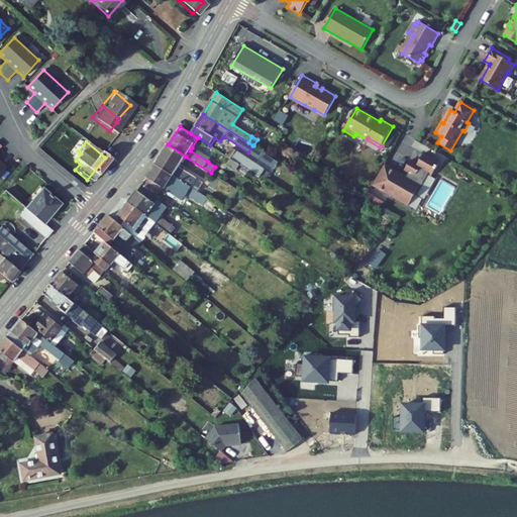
[(168,144),(156,165),(198,191),(199,189),(193,185),(197,179),(179,167),(185,157),(186,157),(168,144)]
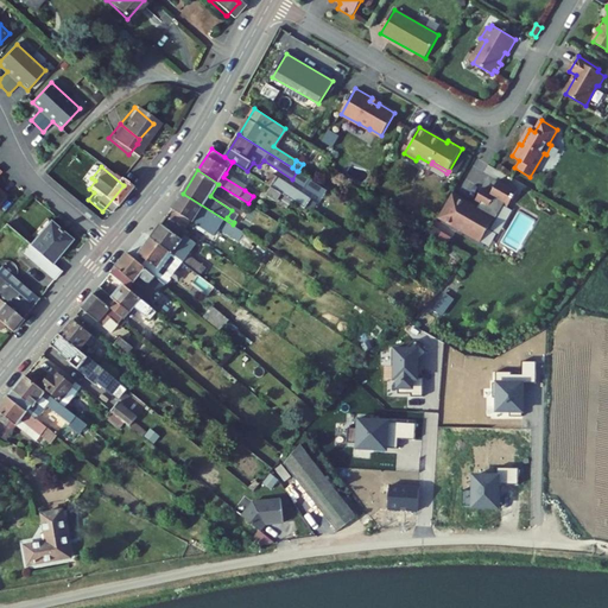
[(298,171),(297,171),(292,179),(305,188),(310,179),(298,171)]
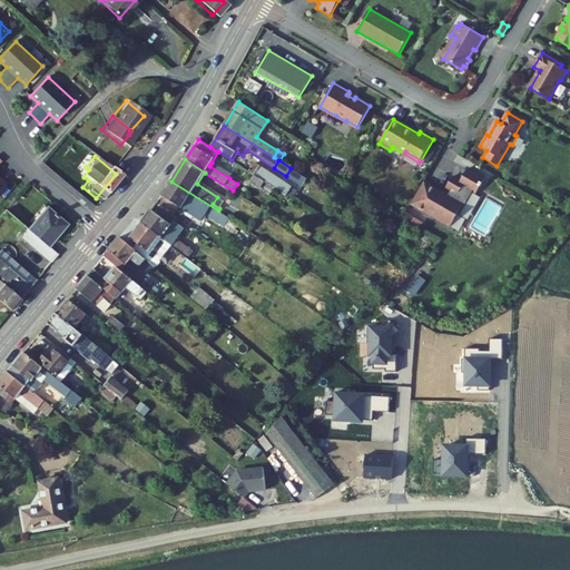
[(232,175),(212,163),(209,166),(229,178),(232,175)]
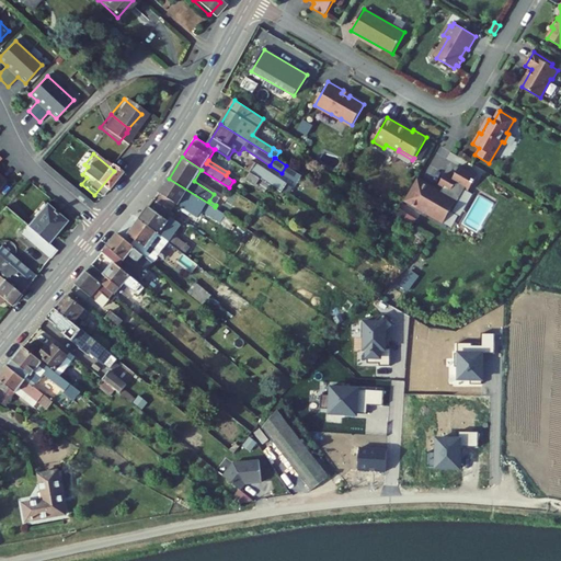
[(281,192),(282,193),(287,183),(256,163),(255,164),(251,161),(248,168),(247,168),(245,169),(247,169),(247,170),(251,172),(261,179),(281,192)]
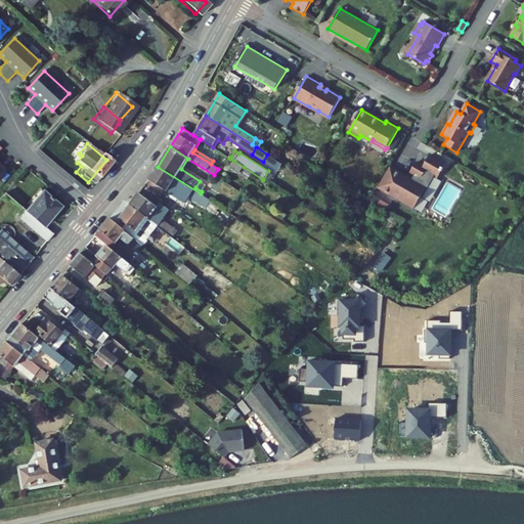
[(77,163),(82,156),(79,154),(74,160),(77,163)]
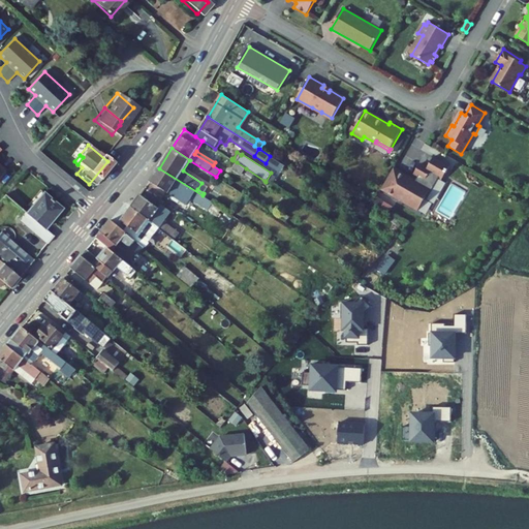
[(415,183),(393,169),(381,188),(384,190),(384,191),(407,205),(411,198),(422,205),(425,199),(426,200),(439,178),(442,180),(449,167),(433,158),(426,169),(418,165),(413,175),(418,178),(415,183)]
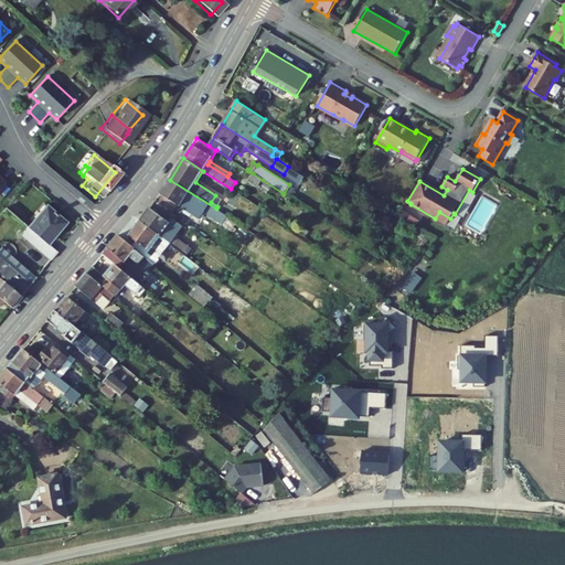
[(253,173),(247,181),(257,188),(263,180),(253,173)]
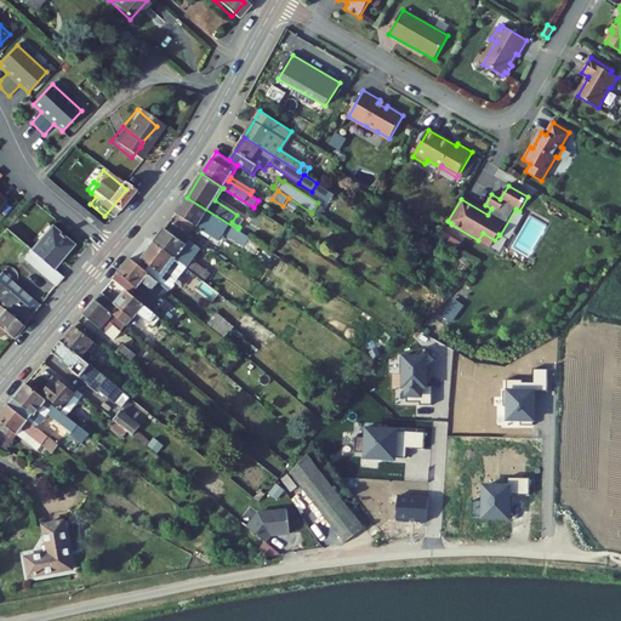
[(176,214),(171,221),(189,235),(195,226),(199,227),(204,220),(245,246),(250,238),(238,229),(187,198),(176,214)]
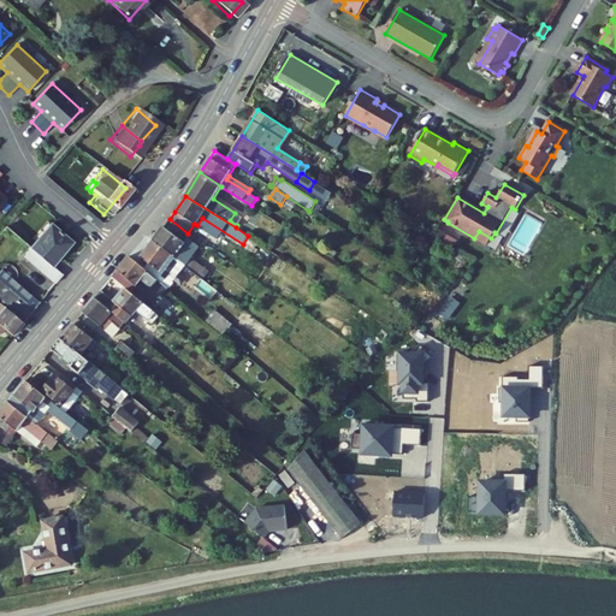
[(286,196),(280,205),(298,217),(301,212),(304,214),(308,211),(286,196)]
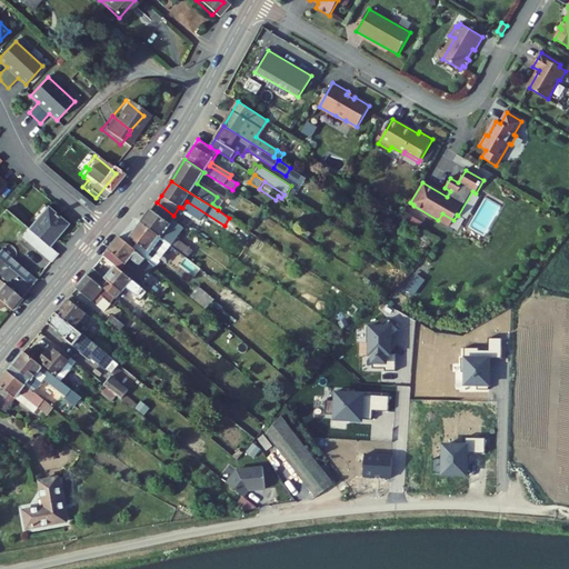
[(212,203),(219,208),(223,200),(217,197),(212,203)]
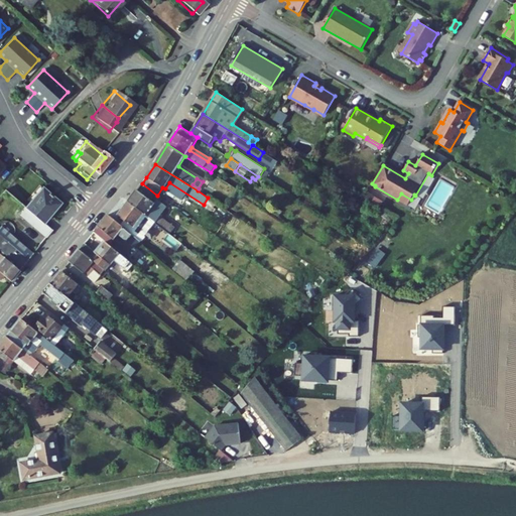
[(142,183),(129,203),(153,221),(155,222),(155,223),(170,234),(175,228),(159,217),(166,207),(157,200),(159,197),(157,196),(142,183)]
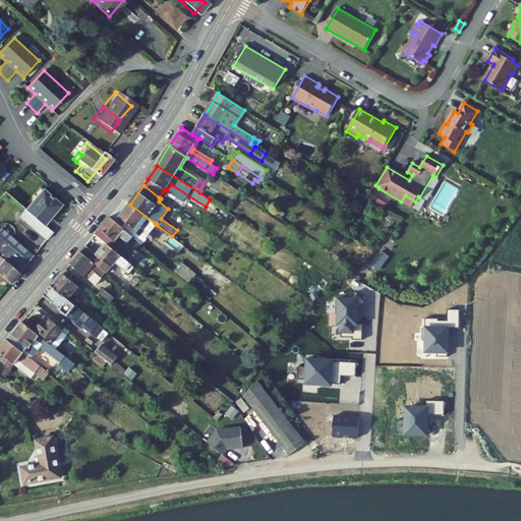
[(43,190),(26,210),(43,223),(45,225),(61,206),(43,190)]
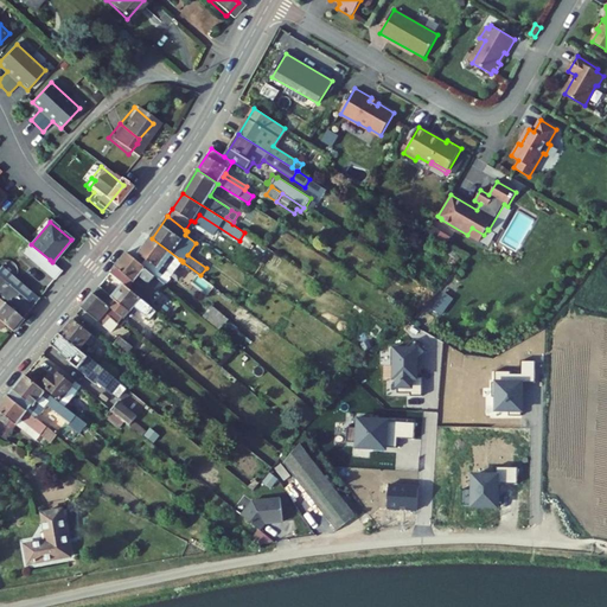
[(282,235),(287,229),(281,224),(276,230),(282,235)]
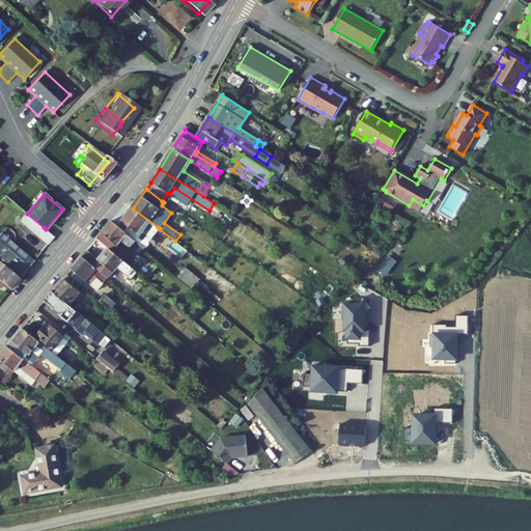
[(413,199),(409,205),(419,212),(423,205),(413,199)]
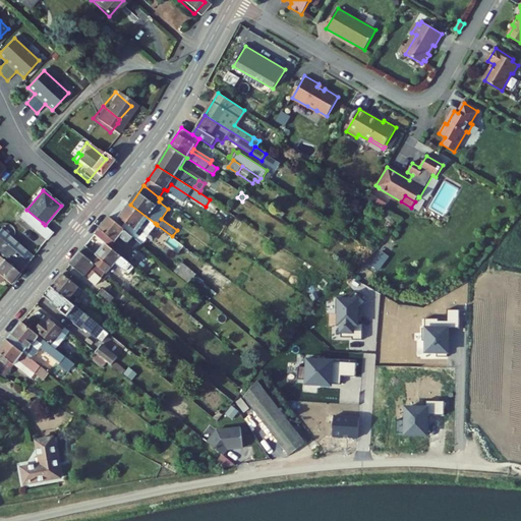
[(130,205),(119,218),(137,231),(133,236),(142,243),(145,246),(150,239),(146,236),(155,223),(130,205)]
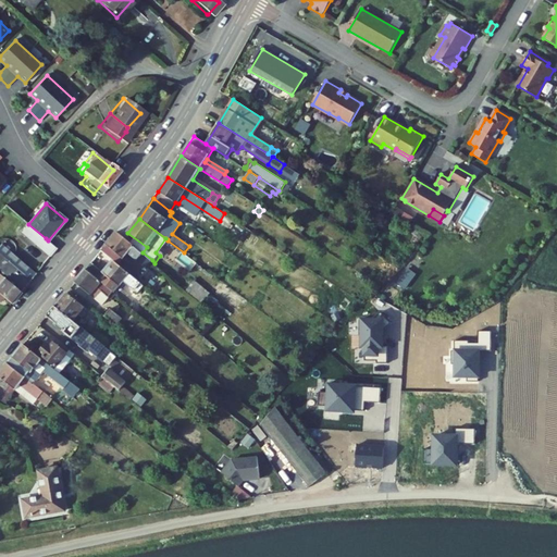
[(46,238),(28,224),(22,233),(51,257),(58,248),(48,240),(46,238)]
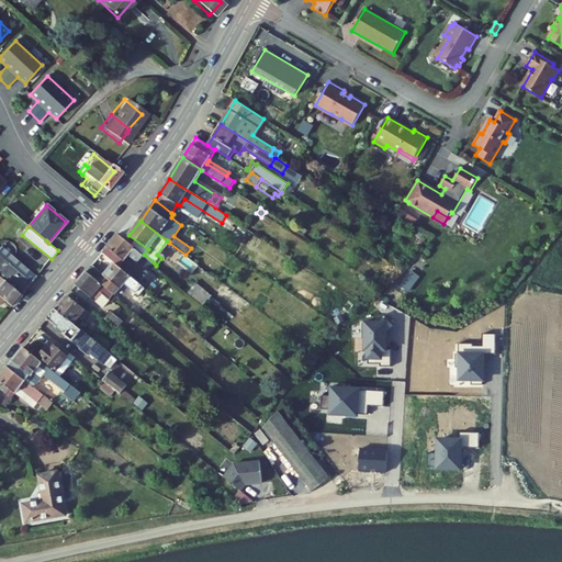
[(114,262),(120,267),(124,262),(142,277),(154,262),(144,255),(119,233),(102,253),(114,262)]
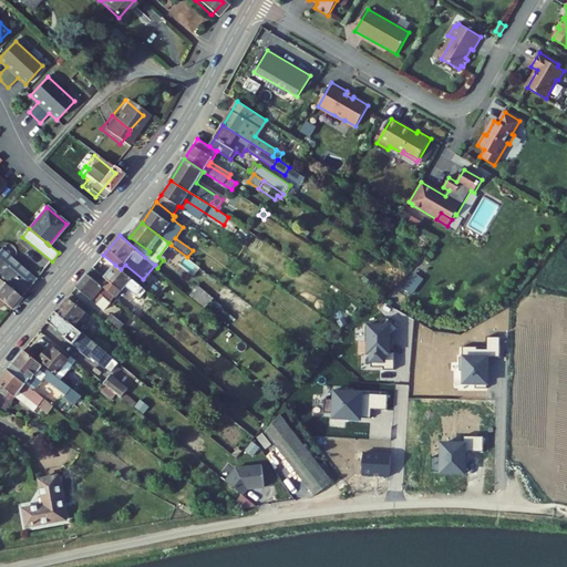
[(0,257),(0,287),(13,298),(28,280),(0,257)]
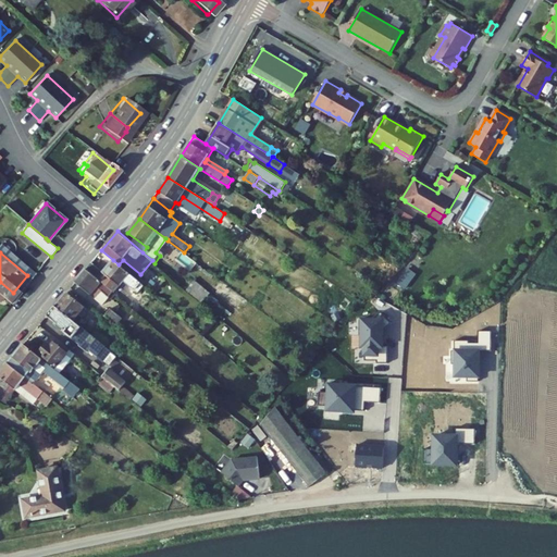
[(91,263),(86,269),(110,289),(113,292),(114,293),(124,281),(138,293),(144,285),(119,264),(113,260),(102,273),(91,263)]
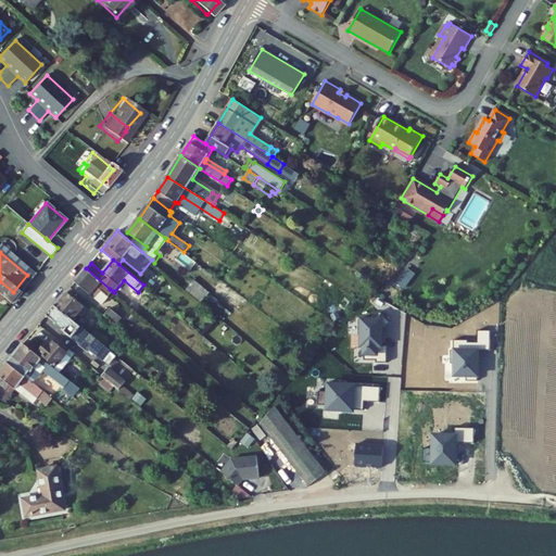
[(110,289),(86,268),(75,281),(100,302),(105,294),(110,289)]
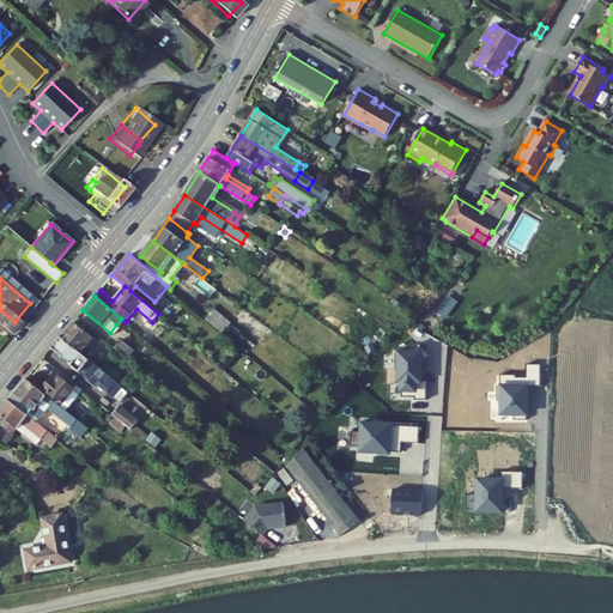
[(214,309),(205,320),(223,334),(231,323),(214,309)]
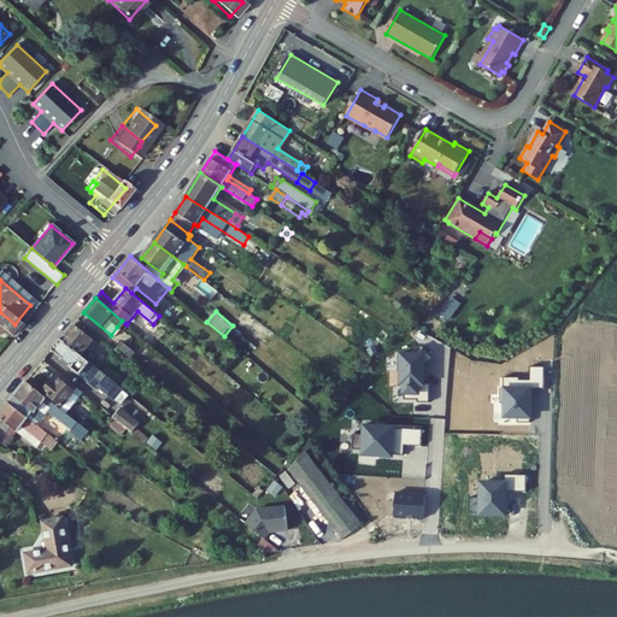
[(0,333),(4,336),(15,324),(0,312),(0,333)]
